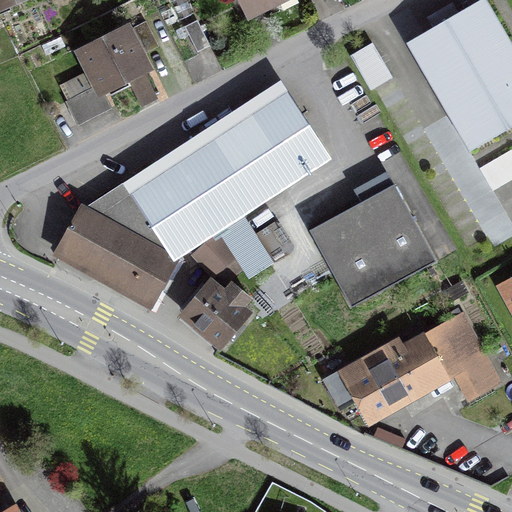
[(240,0),(248,16),(280,0),(240,0)]
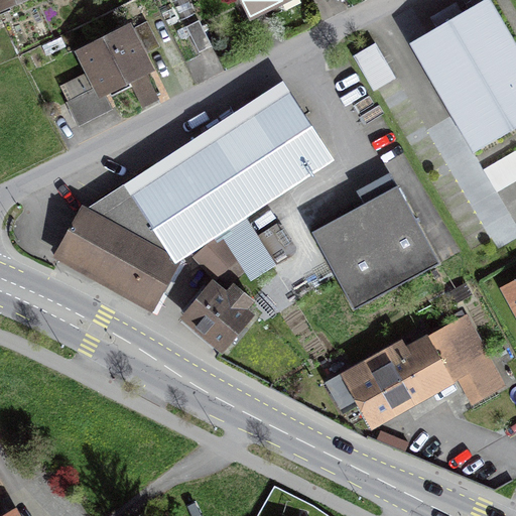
[(515,45),(489,0),(484,0),(409,43),(473,153),(515,128),(515,45)]
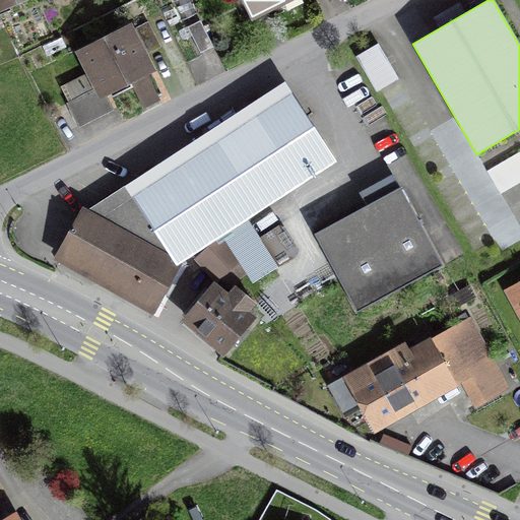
[(200,20),(187,26),(200,53),(213,47),(200,20)]
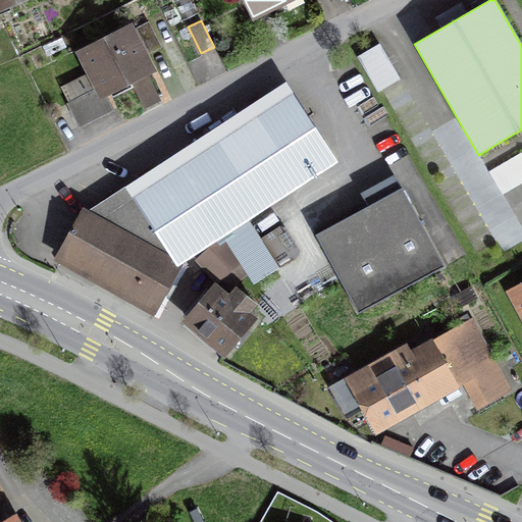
[(162,48),(149,21),(136,29),(149,54),(162,48)]
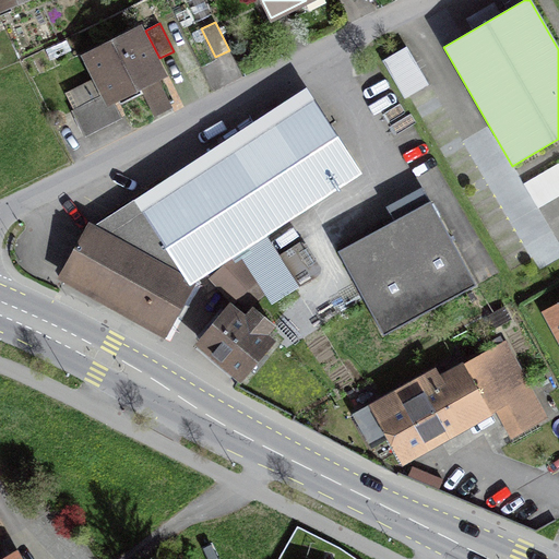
[(139,33),(88,59),(106,94),(113,106),(115,105),(142,92),(154,115),(171,107),(155,75),(159,73),(139,33)]
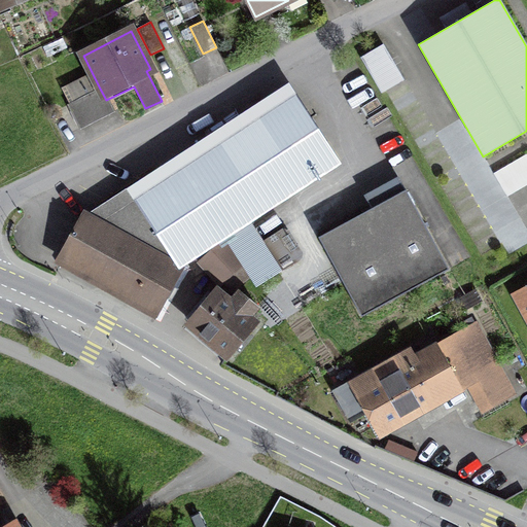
[(383,44),(360,57),(366,68),(389,56),(383,44)]
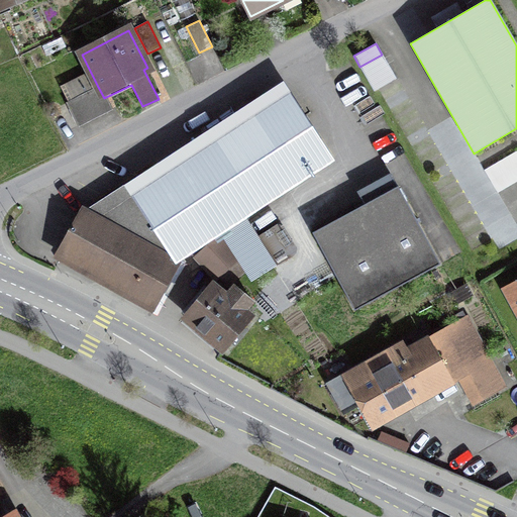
[(104,98),(98,87),(93,89),(86,74),(61,87),(69,102),(67,103),(78,125),(112,108),(106,97),(104,98)]
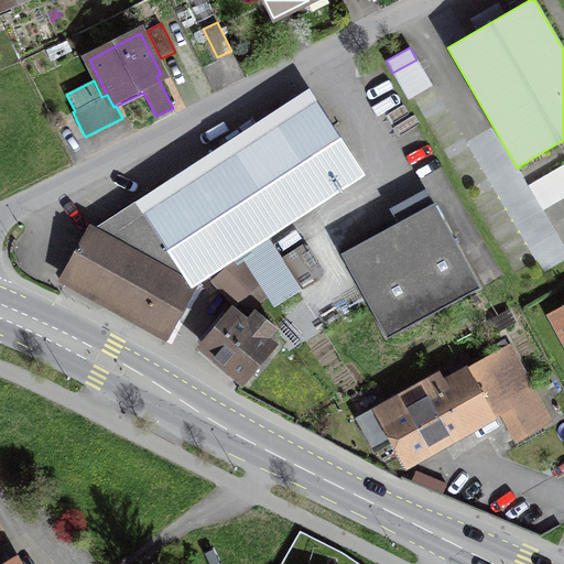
[(355,179),(308,109),(110,238),(94,228),(65,279),(164,334),(193,283),(355,179)]
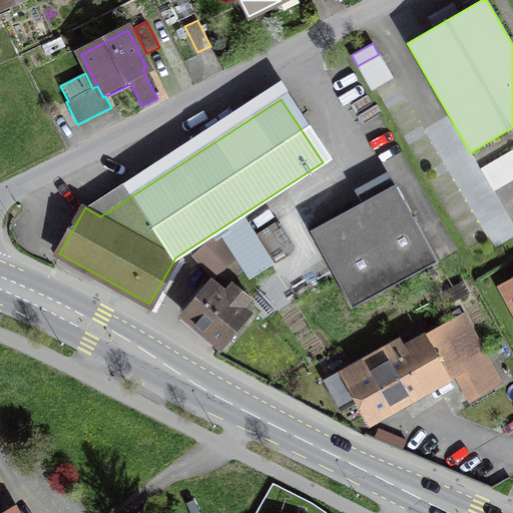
[(512,149),(480,169),(492,190),(512,178),(512,149)]
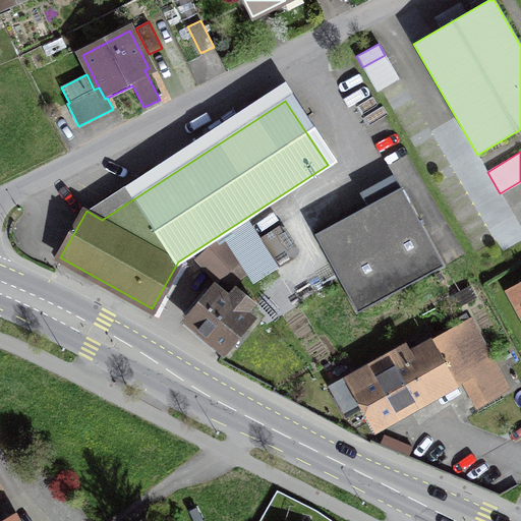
[(401,187),(314,234),(357,312),(444,266),(401,187)]
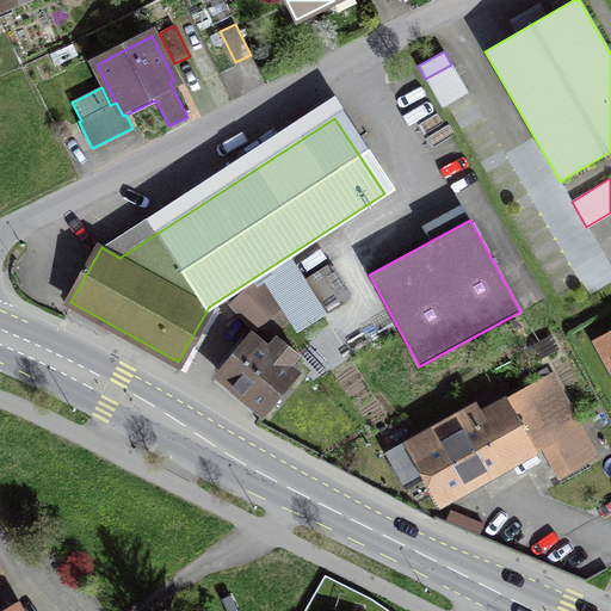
[(328,265),(303,281),(325,314),(350,300),(328,265)]
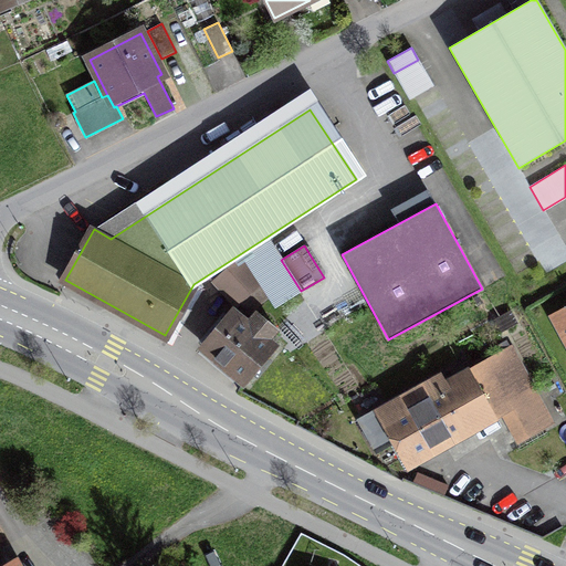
[(240,258),(216,280),(227,292),(239,305),(241,302),(250,313),(272,293),(251,271),(240,258)]
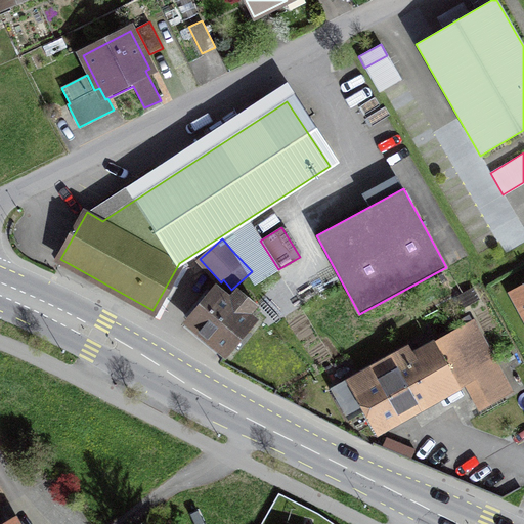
[(215,290),(188,321),(226,353),(253,321),(246,316),(256,305),(237,290),(228,301),(215,290)]
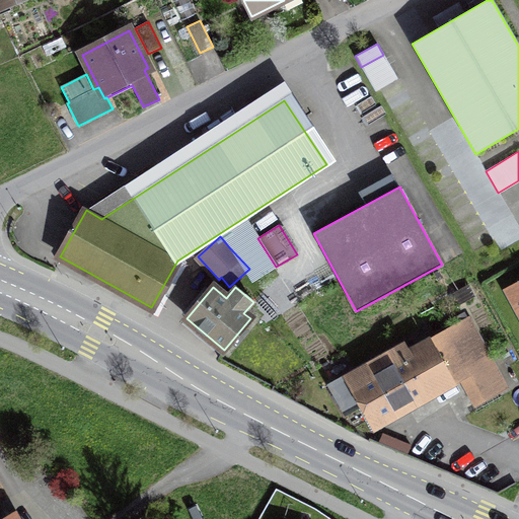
[(351,373),(328,385),(345,414),(366,402),(375,420),(459,373),(476,404),(506,387),(464,313),(453,319),(458,328),(406,357),(401,347),(352,374),(351,373)]
